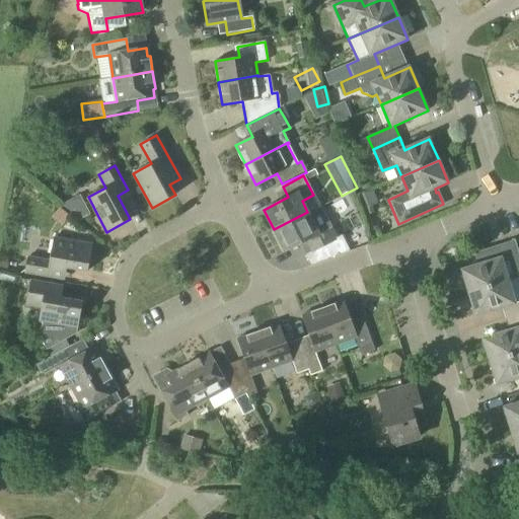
[(364,216),(373,213),(366,194),(358,197),(364,216)]
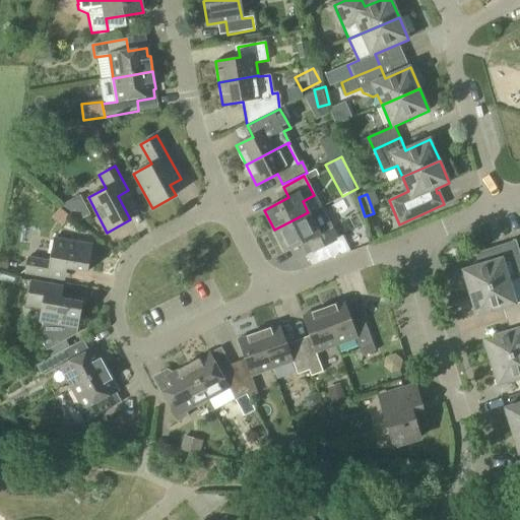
[(308,212),(274,230),(285,253),(308,242),(314,253),(338,240),(328,219),(315,226),(308,212)]
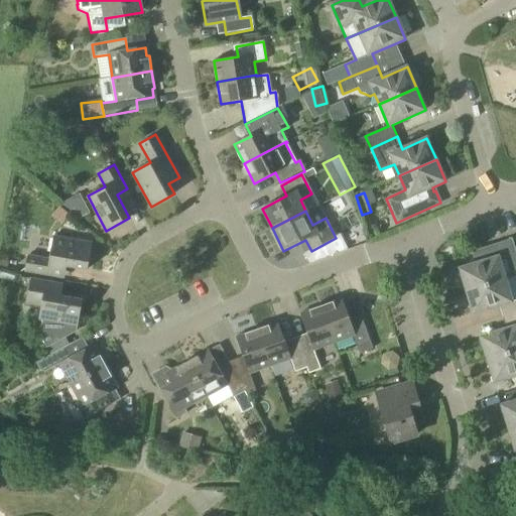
[(88,270),(92,244),(53,237),(50,258),(26,254),(23,273),(58,278),(60,266),(88,270)]
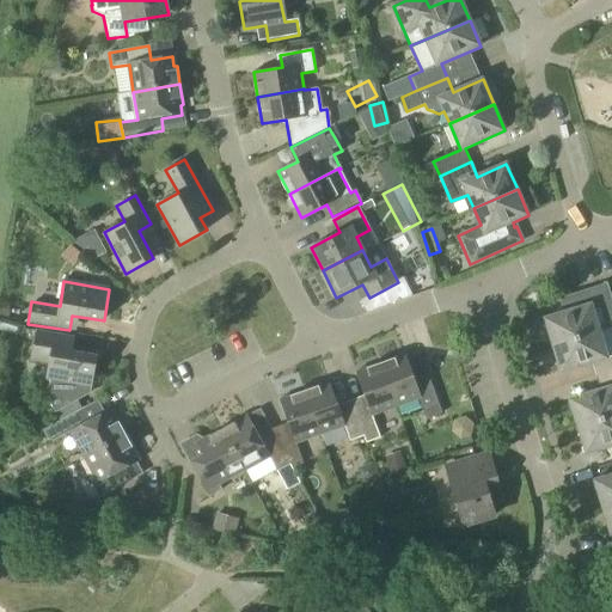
[(554,346),(598,331),(591,306),(606,300),(603,286),(571,295),(575,310),(545,319),(554,346)]
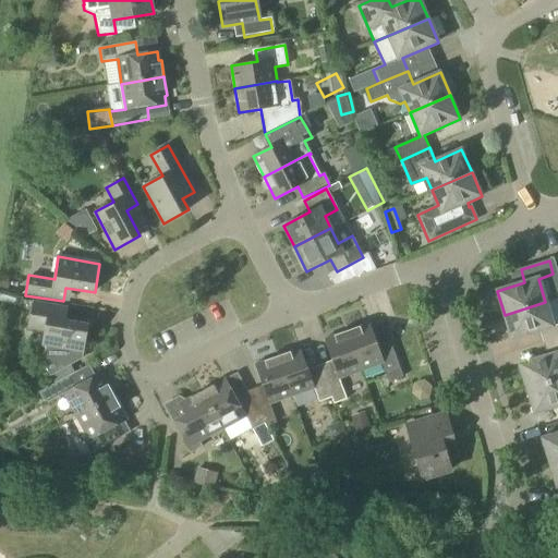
[(544,343),(557,338),(557,324),(553,326),(545,302),(505,315),(512,340),(540,331),(544,343)]
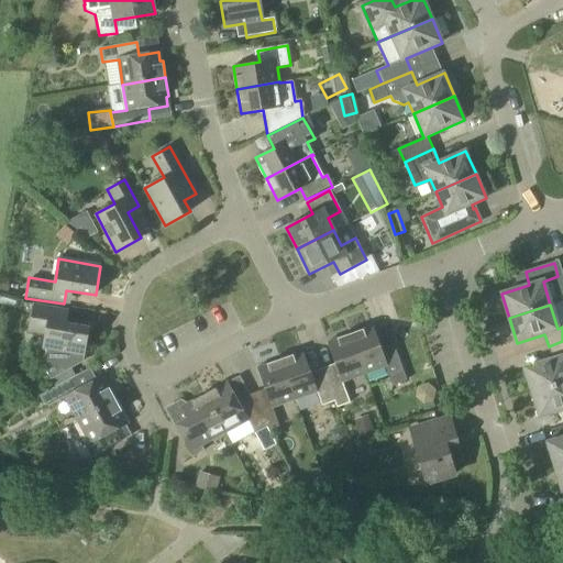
[(54,387),(74,376),(70,368),(83,362),(83,357),(85,357),(89,328),(61,323),(62,310),(32,306),(28,332),(45,335),(43,351),(46,351),(43,366),(54,387)]
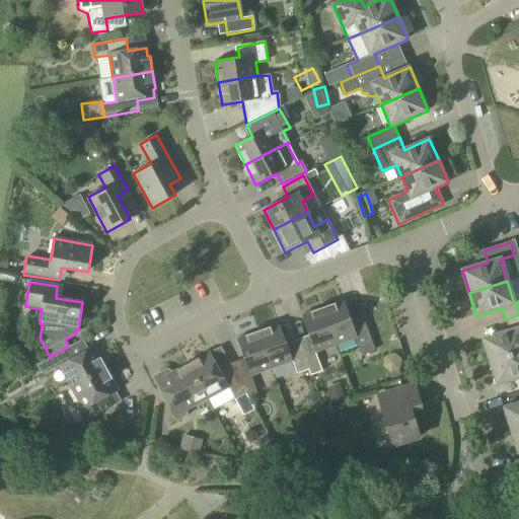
[(321,308),(335,345),(354,338),(361,356),(374,352),(363,322),(352,326),(342,301),(321,308)]
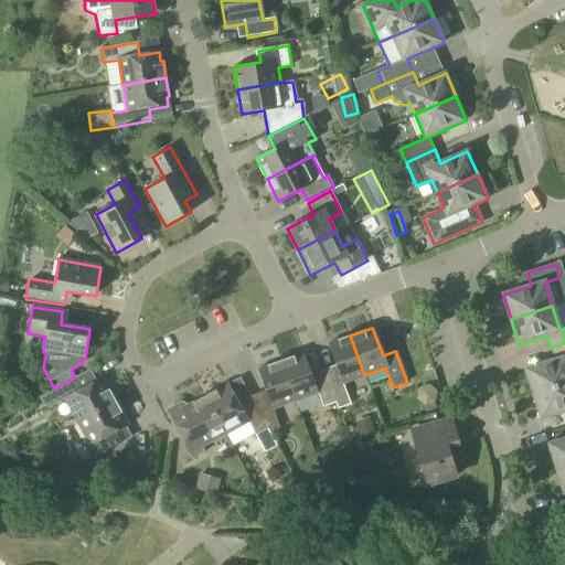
[(337,368),(323,373),(323,375),(334,404),(337,409),(350,405),(342,384),(364,375),(350,336),(328,343),(337,368)]
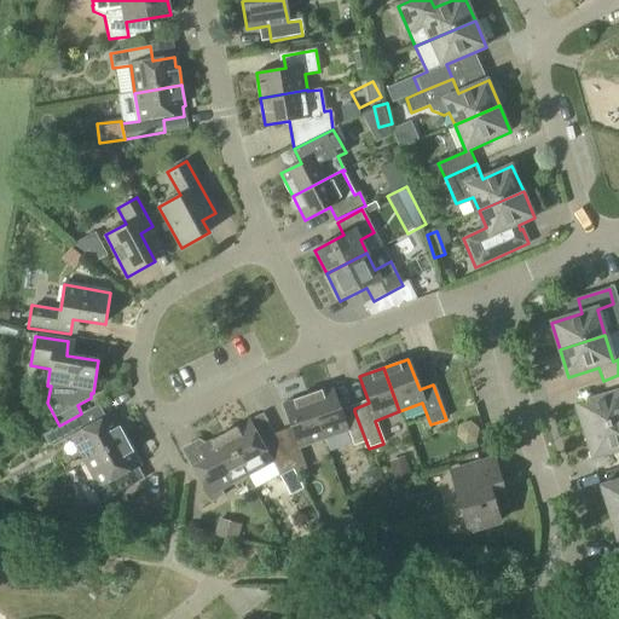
[(584,431),(618,420),(618,375),(603,381),(607,395),(577,405),(584,431)]
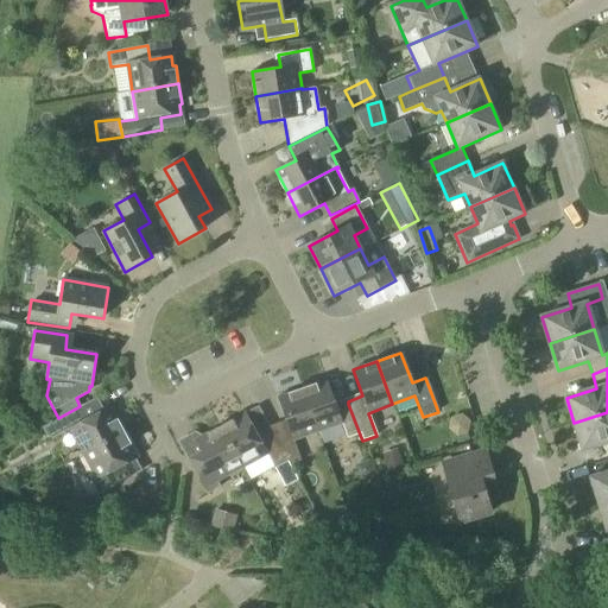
[(359,435),(360,435),(348,404),(348,401),(334,406),(325,380),(301,390),(316,434),(341,424),(347,439),(359,435)]
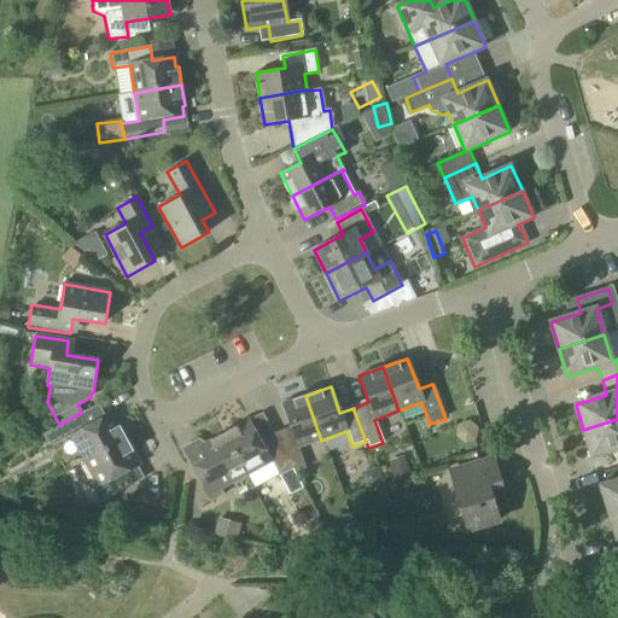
[(277,442),(292,467),(295,472),(304,468),(297,449),(321,441),(305,396),(281,404),(292,436),(277,442)]
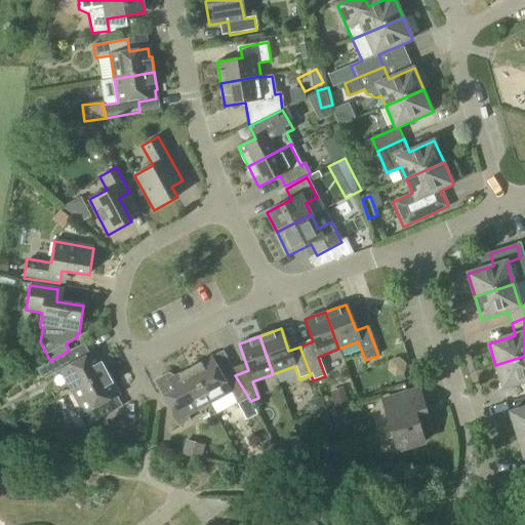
[(72,392),(108,373),(101,358),(97,359),(93,351),(89,353),(84,344),(70,352),(69,351),(50,361),(50,362),(36,369),(40,377),(44,379),(61,370),(71,390),(58,396),(59,399),(72,393),(72,392)]
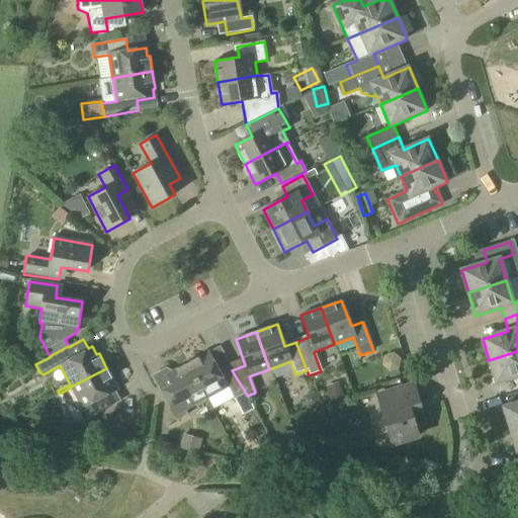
[(517,351),(489,360),(496,384),(517,376),(517,351)]
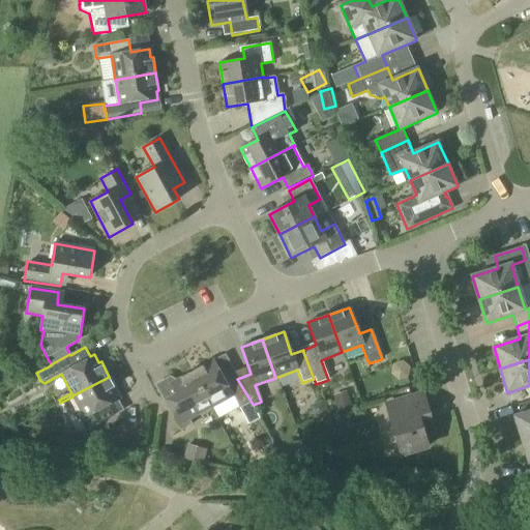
[(211,407),(217,418),(251,401),(237,379),(227,383),(215,362),(208,366),(207,364),(192,373),(210,408),(211,407)]
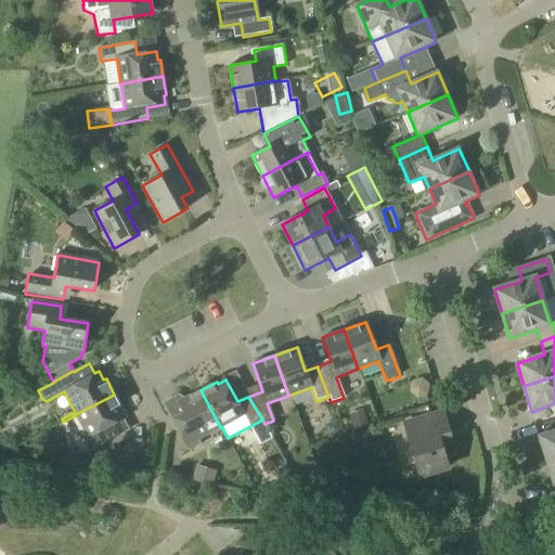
[(198,438),(220,427),(201,390),(185,397),(186,401),(179,404),(188,421),(176,425),(189,450),(201,444),(198,438)]
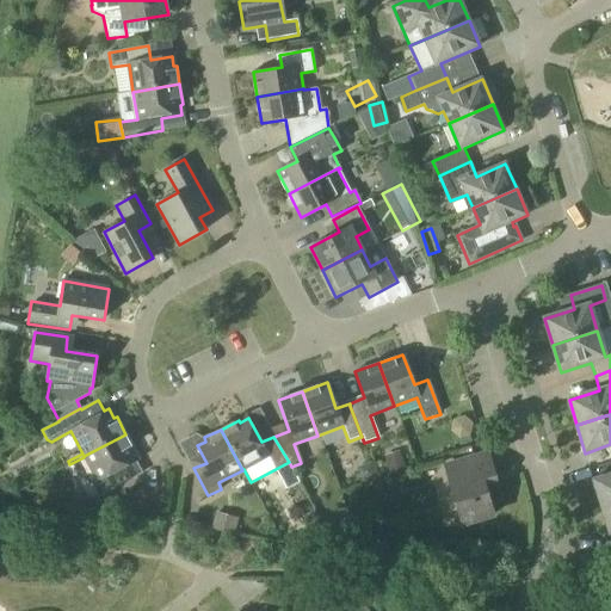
[(84,456),(84,457),(97,481),(91,483),(98,497),(125,482),(119,470),(136,462),(133,454),(135,452),(125,434),(84,456)]
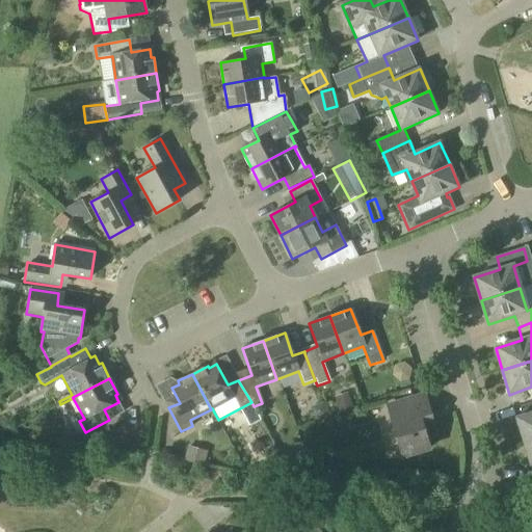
[(403,457),(430,449),(426,439),(436,434),(425,395),(393,405),(397,418),(392,420),(396,432),(384,435),(391,457),(402,453),(403,457)]
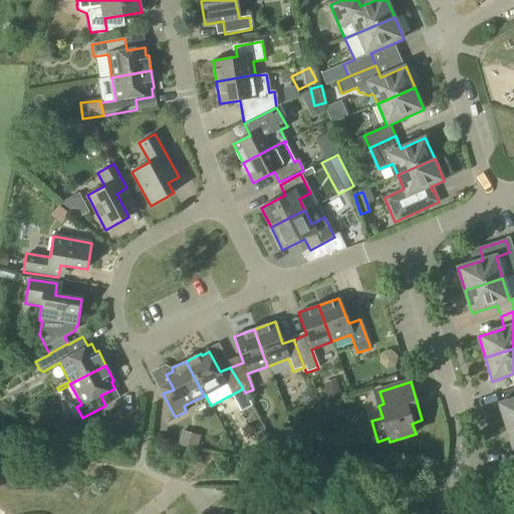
[(513,400),(500,404),(506,426),(513,423),(513,400)]
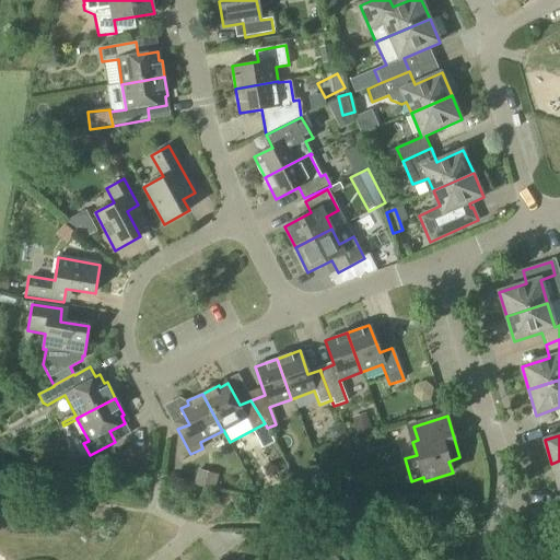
[(322,467),(334,463),(329,448),(317,453),(322,467)]
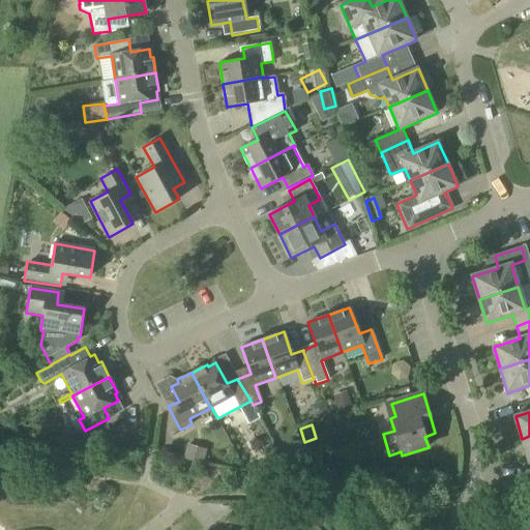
[(75,431),(61,430),(61,445),(75,446),(75,431)]
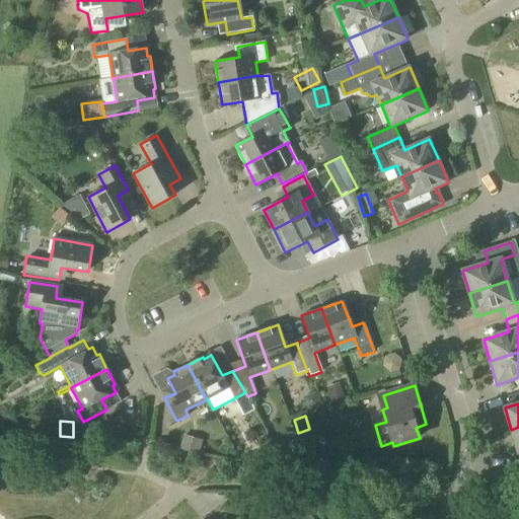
[(198,455),(202,441),(182,435),(178,449),(198,455)]
